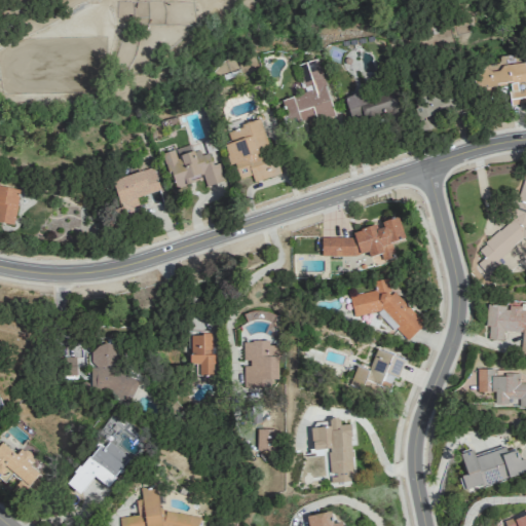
[(333,113),(318,59),(297,64),(305,94),(283,100),(290,128),(302,125),(301,122),(333,113)]
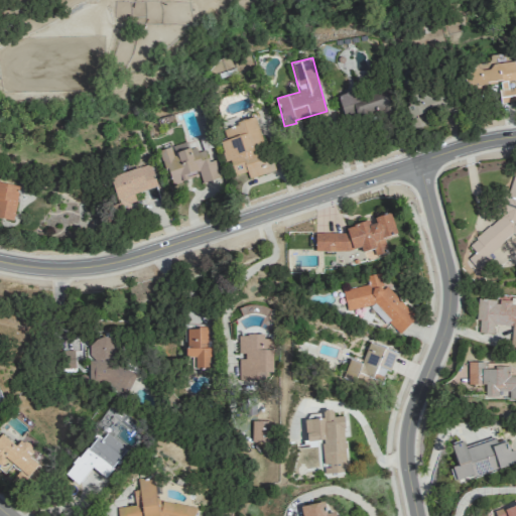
[(501,103),(515,101),(515,86),(509,88),(508,81),(515,80),(515,63),(515,62),(467,68),(469,92),(487,90),(486,84),(499,83),(501,103)]
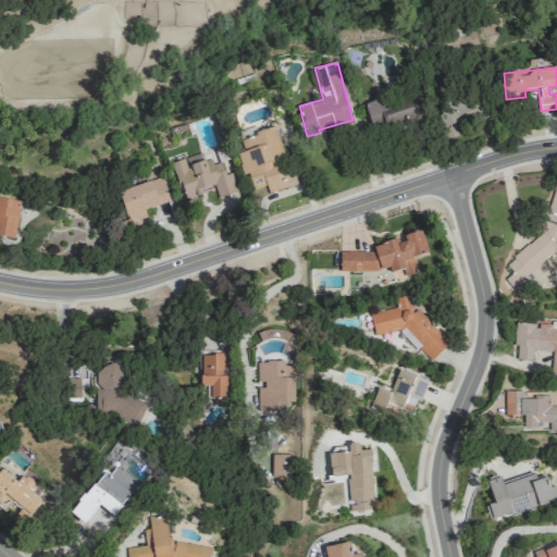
[(483,113),(475,95),(440,109),(450,137),(461,133),(458,123),(483,113)]
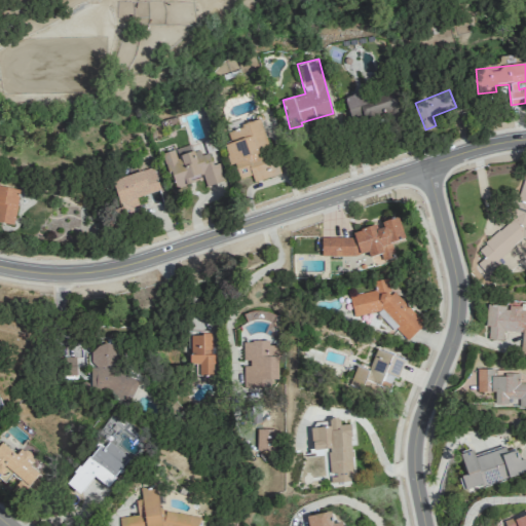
[(392,90),(367,98),(365,90),(343,97),(351,123),(398,110),(392,90)]
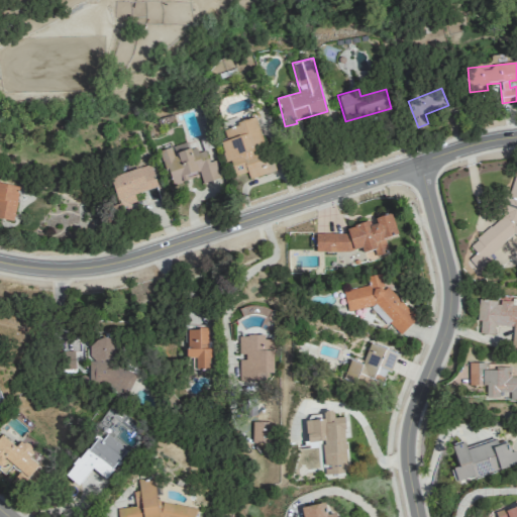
[(273,172),(257,118),(222,127),(225,139),(219,141),(225,163),(230,161),(234,176),(247,172),(249,178),(273,172)]
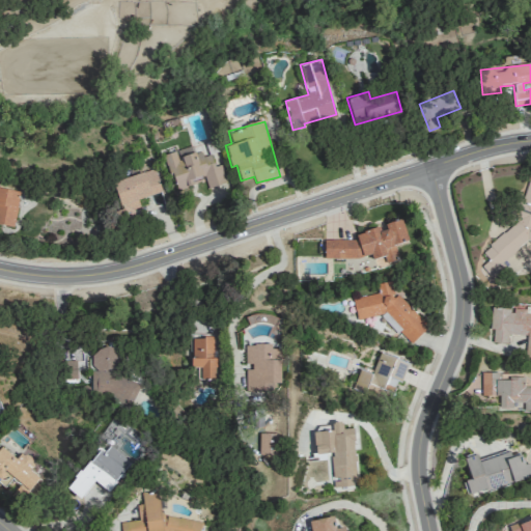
[(175,190),(193,185),(192,180),(204,177),(207,188),(226,183),(220,164),(215,166),(210,149),(177,160),(175,151),(164,155),(175,190)]
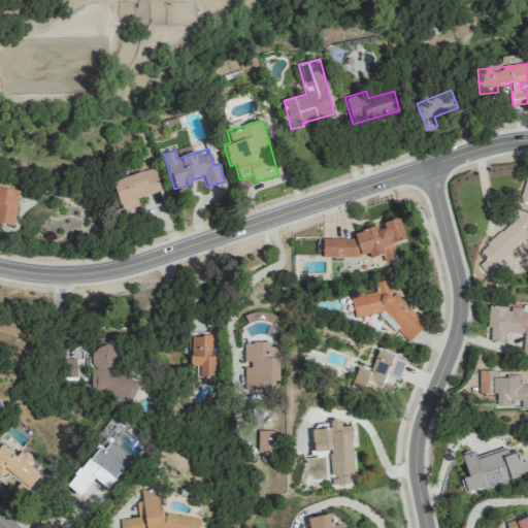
[(111,180),(123,218),(134,215),(132,207),(139,205),(136,198),(160,191),(154,168),(111,180)]
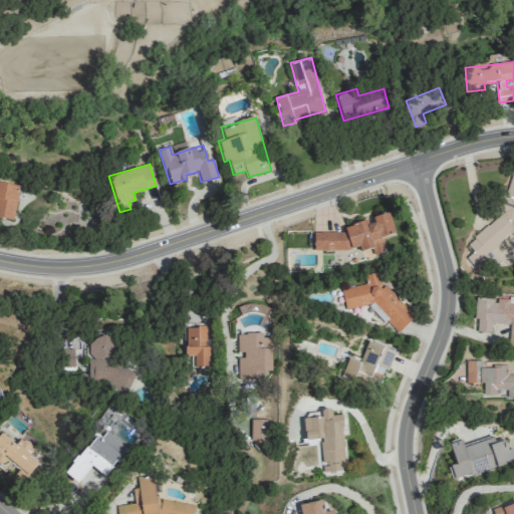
[(19,185),(0,181),(0,217),(13,220),(19,185)]
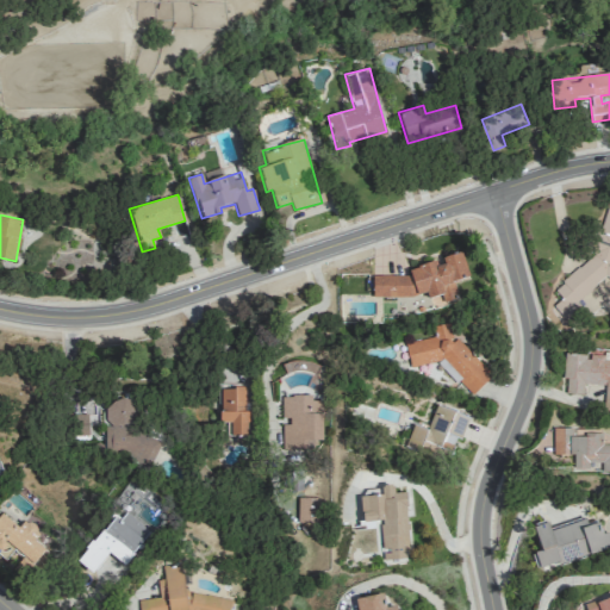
[(377,302),(428,290),(431,305),(458,299),(454,281),(468,278),(462,253),(439,257),(439,261),(409,267),(410,271),(371,280),(377,302)]
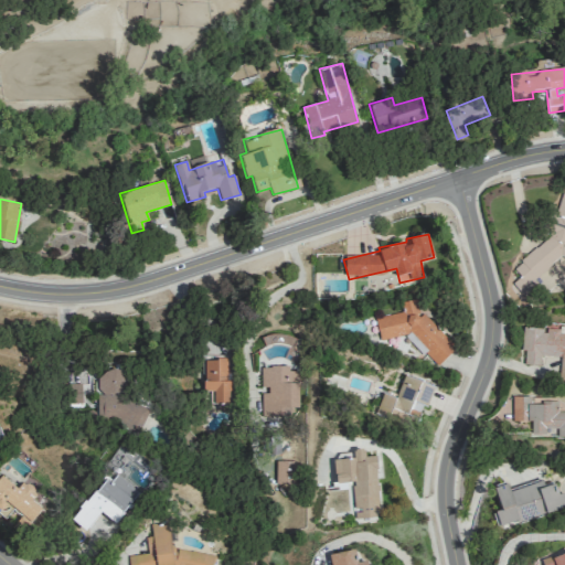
[(375,318),(380,339),(413,332),(425,345),(426,353),(437,365),(456,348),(424,315),(413,318),(418,311),(416,299),(403,302),(405,311),(375,318)]
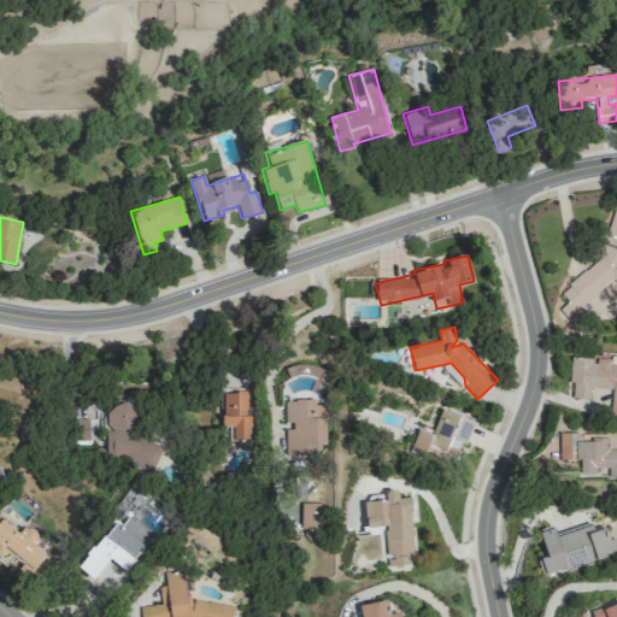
[(616,353),(597,353),(595,359),(573,358),(570,398),(589,399),(591,388),(612,389),(611,415),(616,415),(616,353)]
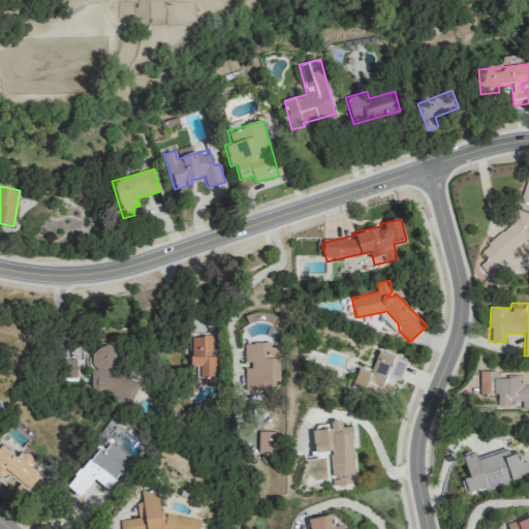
[(191,335),(191,366),(200,366),(200,376),(213,376),(214,336),(191,335)]
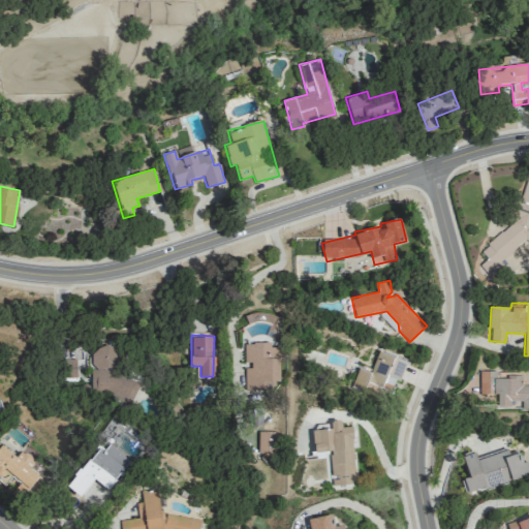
[(280,385),(279,346),(271,347),(271,343),(244,343),(245,365),(245,385),(280,385)]
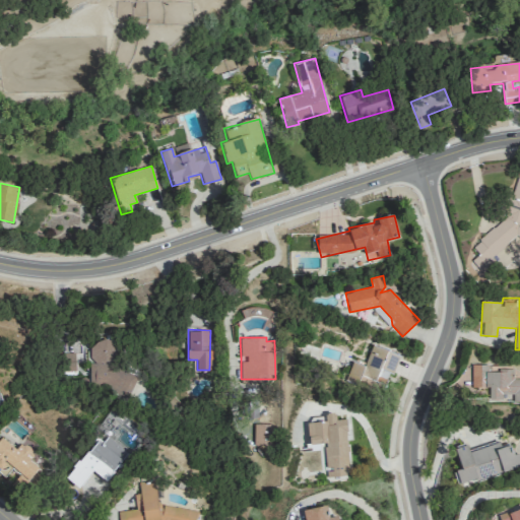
[(88,385),(109,386),(108,394),(132,395),(133,370),(117,370),(118,342),(91,341),(90,364),(89,364),(88,385)]
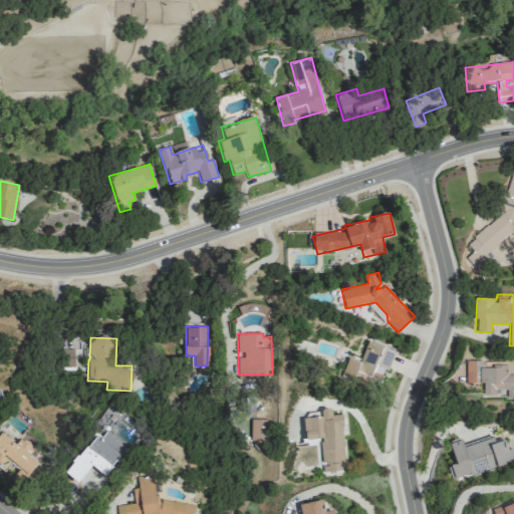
[(395,350),(367,340),(359,361),(348,357),(342,374),(353,379),(356,371),(369,376),(371,371),(384,376),(395,350)]
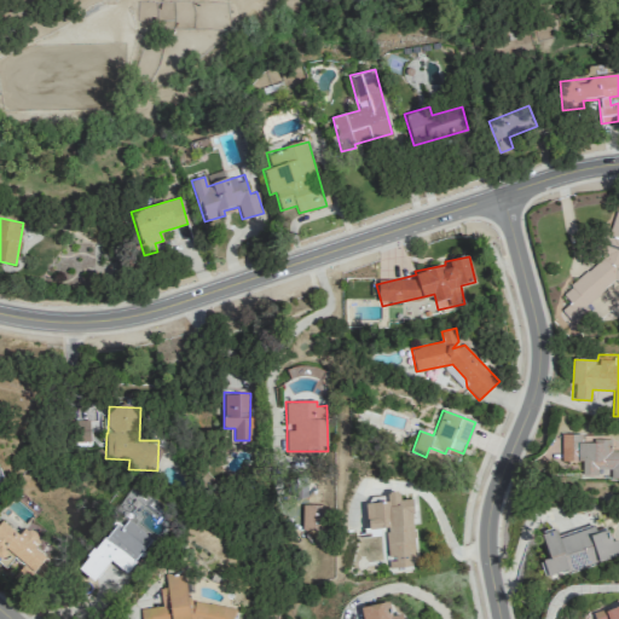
[(561,461),(582,461),(582,478),(618,478),(618,450),(612,451),(612,440),(584,439),(584,434),(561,434),(561,461)]
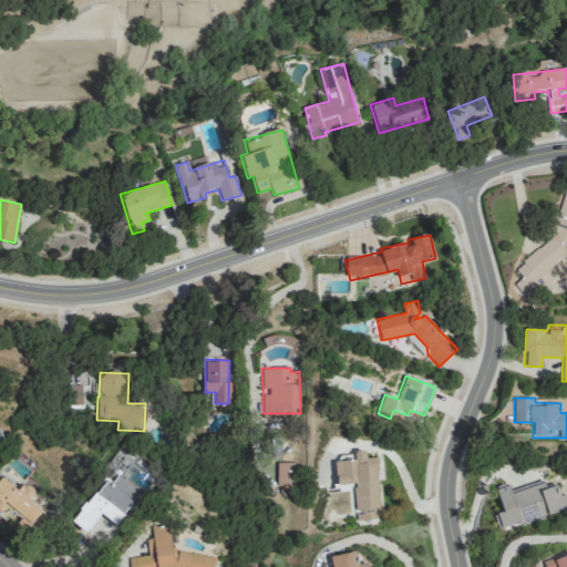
[(334,461),(336,485),(353,484),(356,521),(380,519),(377,457),(366,459),(366,451),(354,451),(356,460),(334,461)]
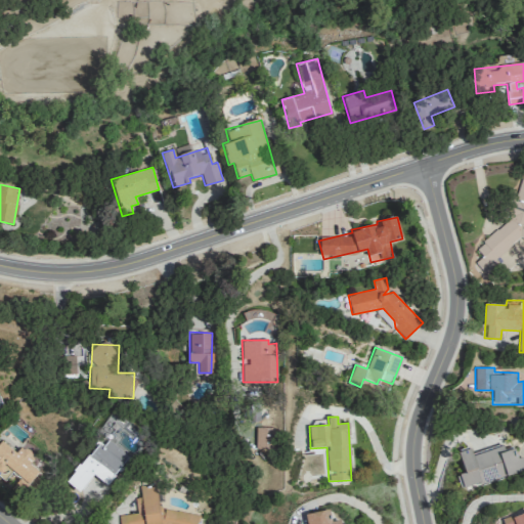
[(274,427),(256,427),(255,448),(273,449),(274,427)]
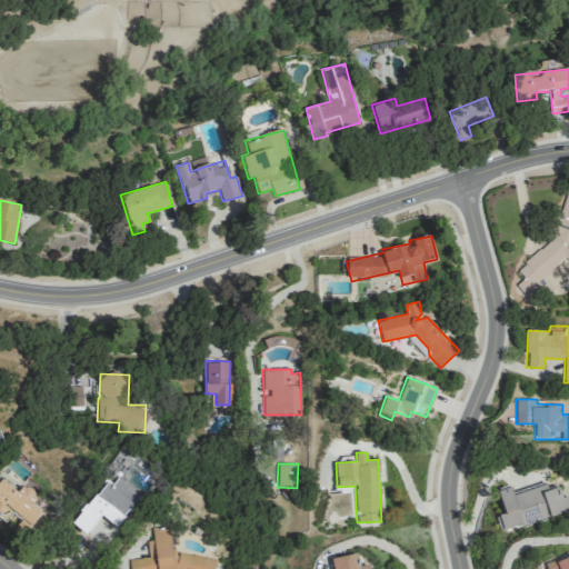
[(0,517),(5,521),(13,511),(31,526),(41,511),(31,503),(38,496),(22,483),(17,491),(0,478),(0,517)]
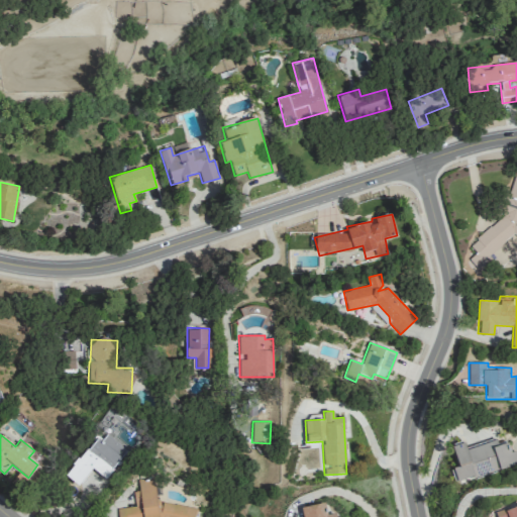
[(105,478),(126,448),(106,434),(101,441),(95,436),(66,477),(78,486),(91,468),(105,478)]
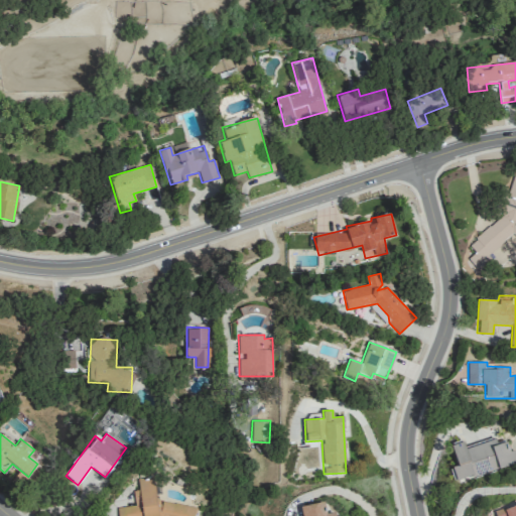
[(515,464),(515,453),(515,448),(509,450),(507,440),(496,443),(494,437),(465,445),(463,440),(450,444),(457,466),(453,467),(456,481),(515,464)]
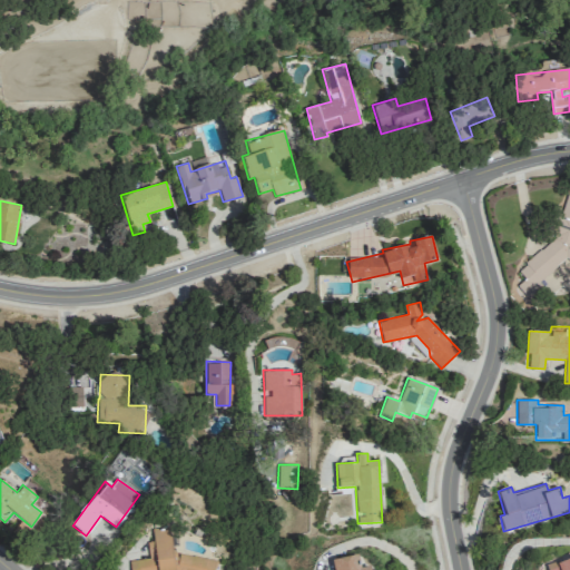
[(12,532),(21,538),(29,524),(20,520),(12,532)]
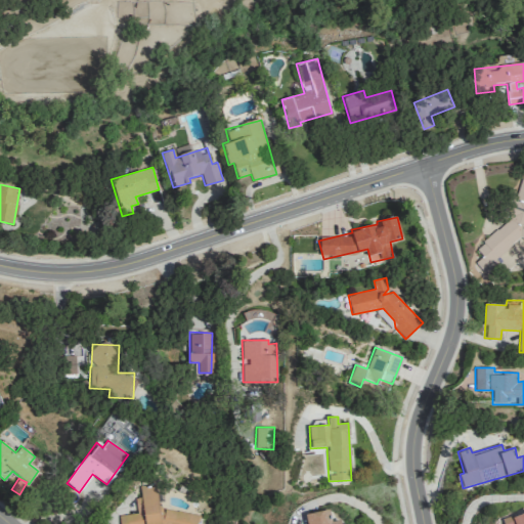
[(197,523),(195,511),(160,514),(157,484),(139,486),(140,497),(135,497),(136,513),(121,515),(121,523),(197,523)]
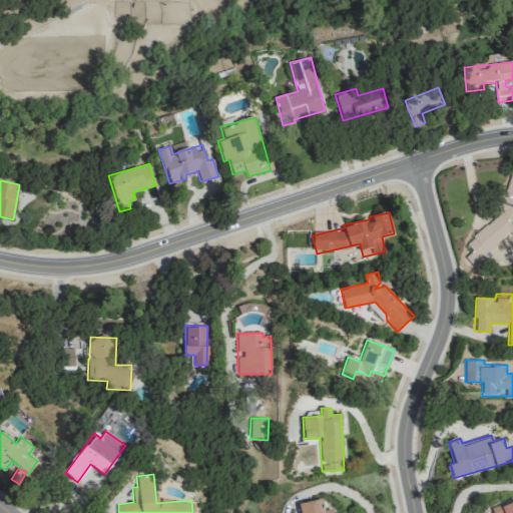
[(299,503),(300,512),(334,512),(334,509),(324,510),(322,499),(299,503)]
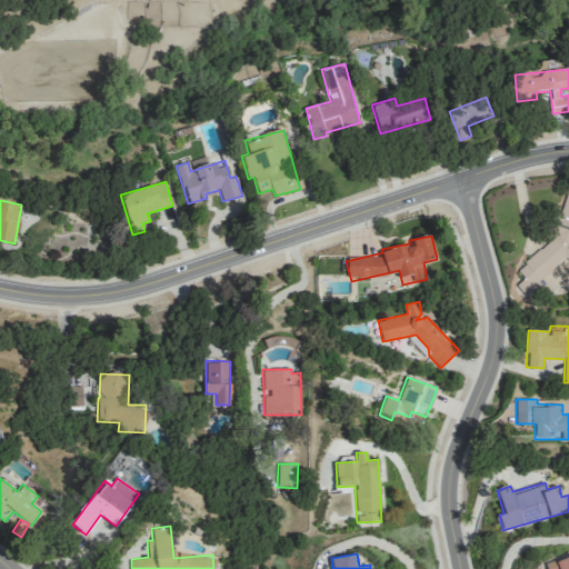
[(568,568),(568,556),(546,565),(547,568),(568,568)]
